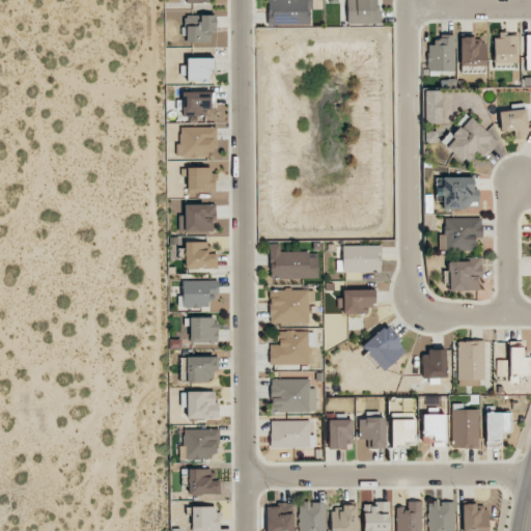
[(267,0),(267,25),(310,25),(310,0),(267,0)]
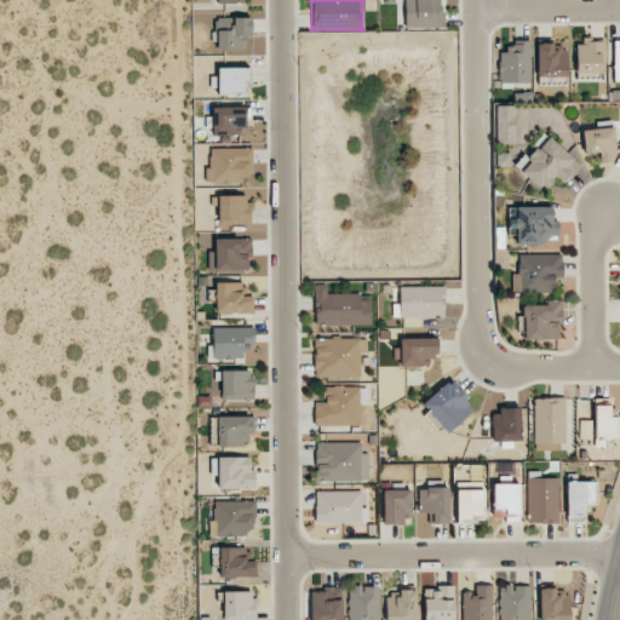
[(403,0),(405,28),(442,27),(441,0),(403,0)]
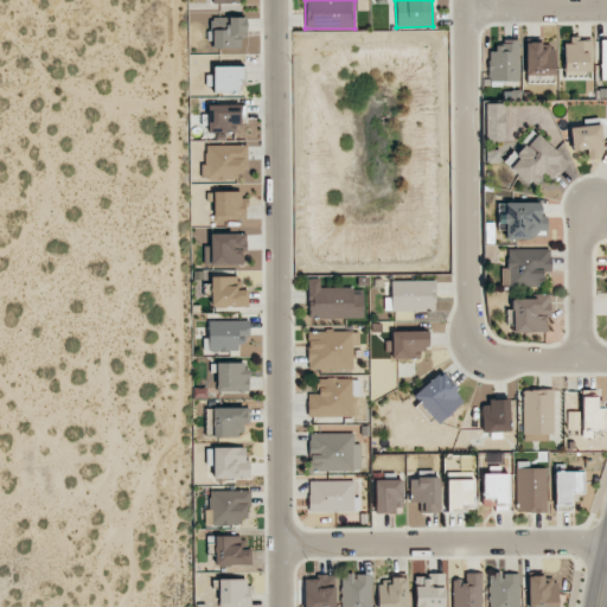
[(244,17),(211,18),(211,49),(246,48),(244,17)]
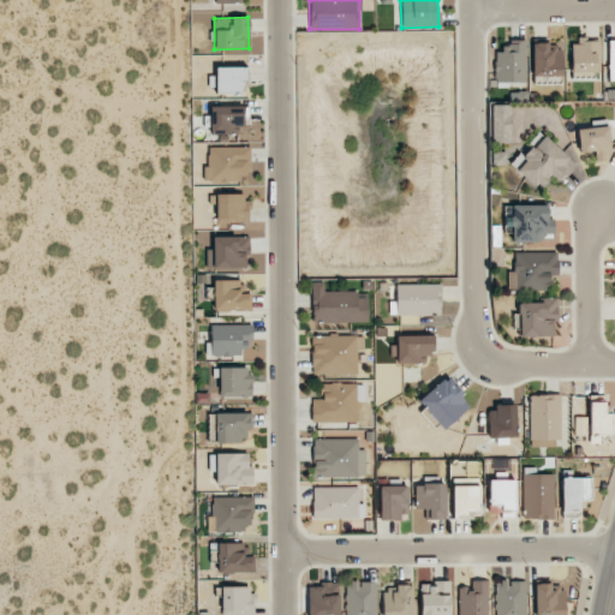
[(573,75),(599,75),(599,39),(572,39),(573,75)]
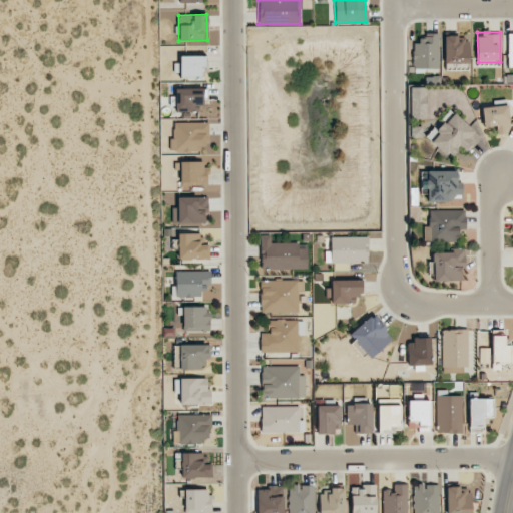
[(439,68),(438,33),(420,34),(420,43),(412,44),(413,68),(439,68)]
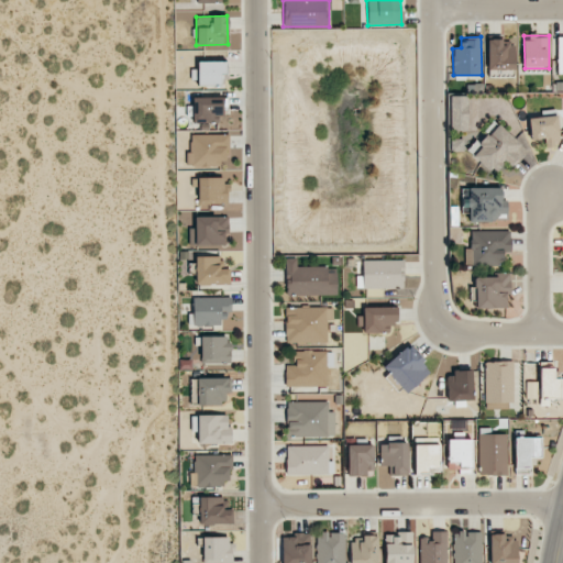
[(515,70),(514,41),(487,41),(487,70),(515,70)]
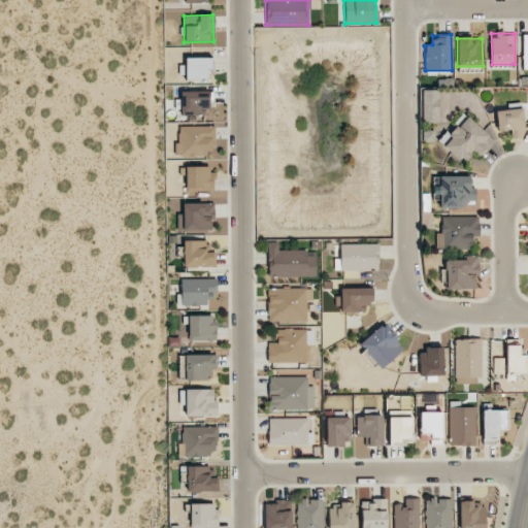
[(185,80),(206,80),(206,69),(212,69),(212,58),(186,58),(185,80)]
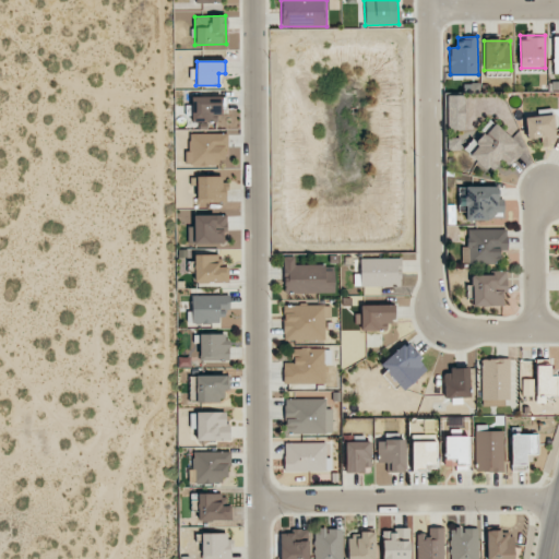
[(447,95),(445,130),(463,130),(464,95),(447,95)]
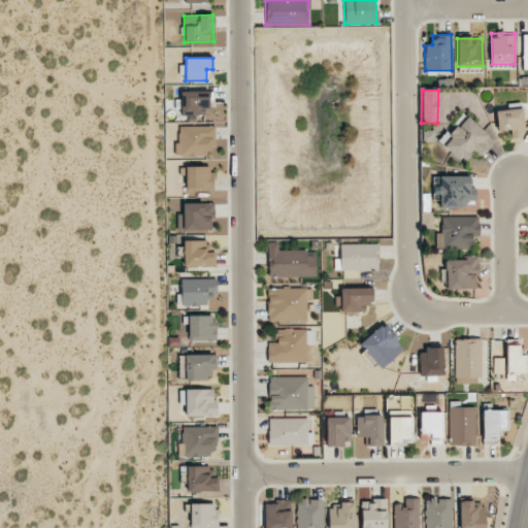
[(196,116),(197,107),(208,108),(209,91),(180,91),(180,116),(196,116)]
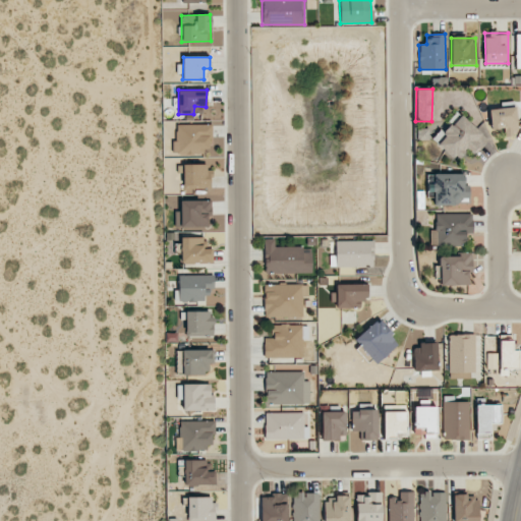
[(517,134),(516,108),(489,109),(490,129),(504,128),(504,134),(517,134)]
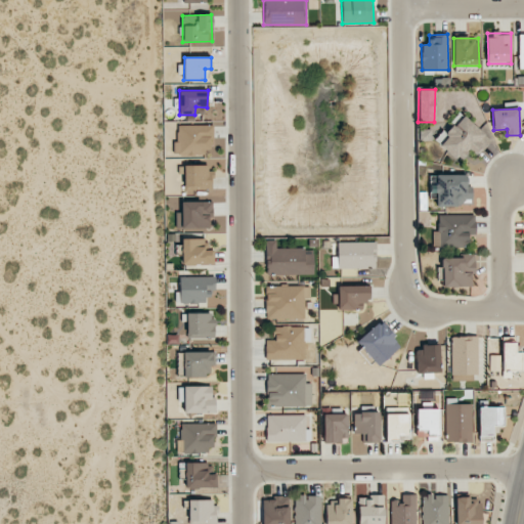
[(454,159),(459,155),(462,158),(470,149),(473,153),(487,138),(463,114),(436,141),(454,159)]
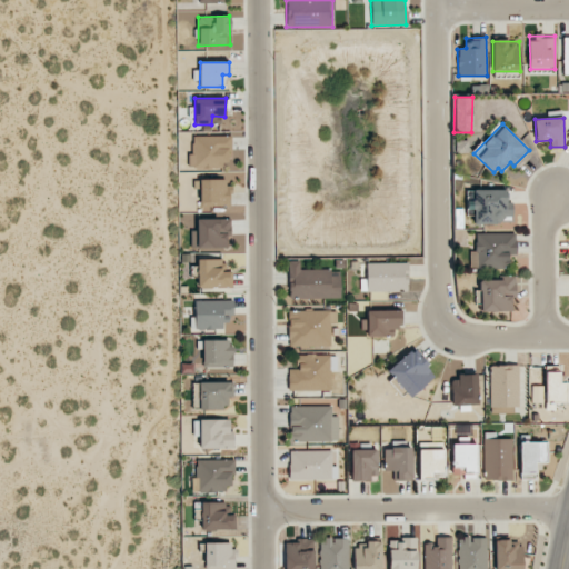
[(228,136),(191,136),(190,168),(228,168),(228,136)]
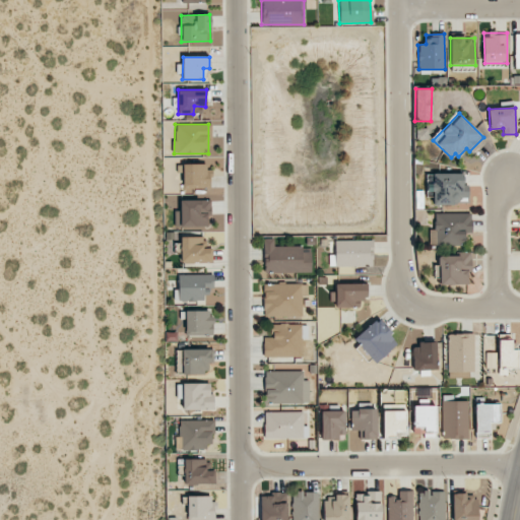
[(183,165),(182,188),(210,188),(211,166),(183,165)]
